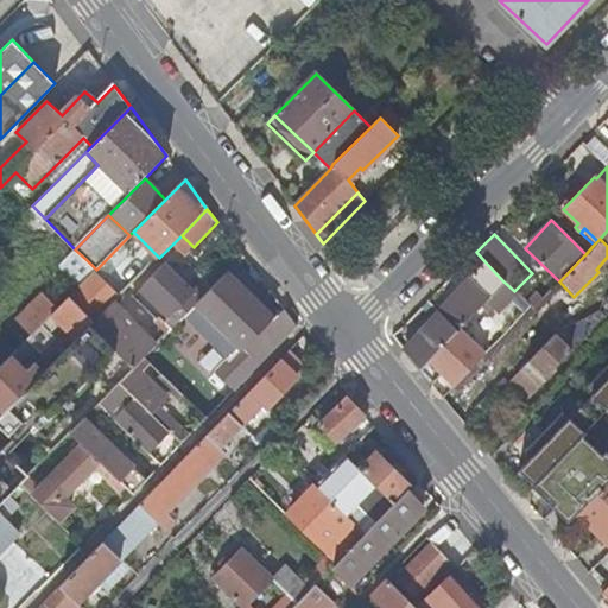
[(86,259),(73,272),(83,283),(92,274),(96,270),(86,259)]
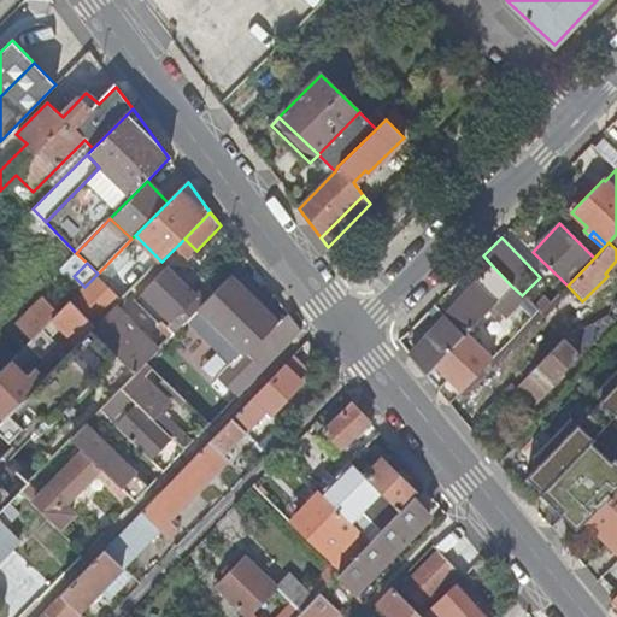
[(422,348),(412,359),(425,376),(493,305),(511,286),(492,265),(476,281),(479,283),(446,317),(440,324),(428,336),(432,339),(422,348)]
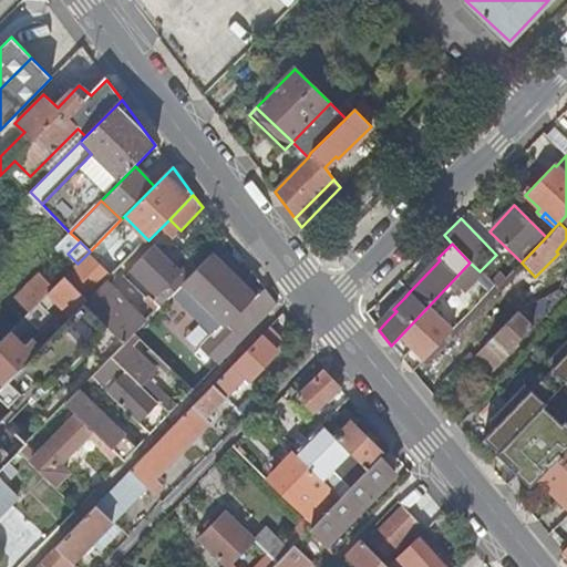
[(176,291),(187,279),(153,245),(126,271),(154,298),(162,306),(176,291)]
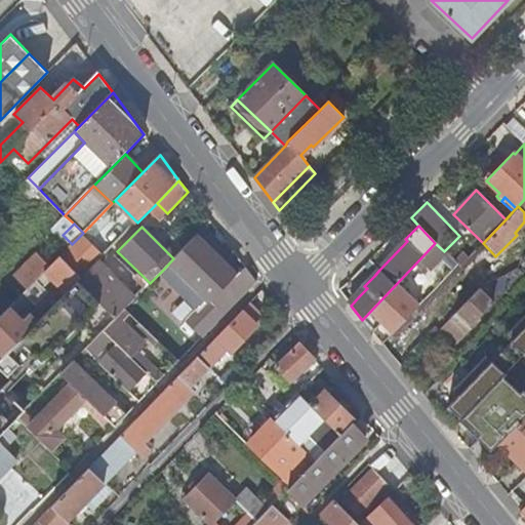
[(202,250),(206,246),(196,236),(188,244),(194,250),(198,246),(202,250)]
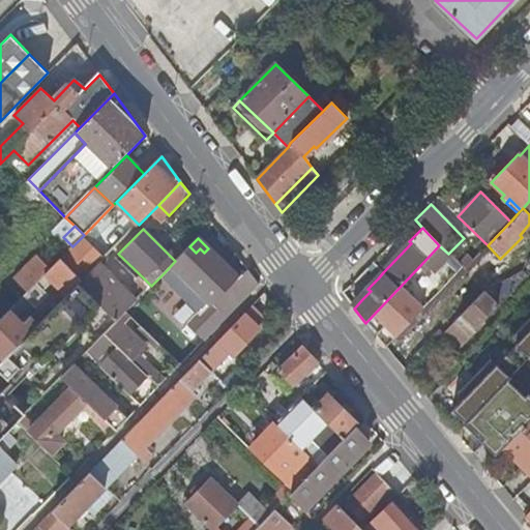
[(101,262),(80,239),(72,246),(60,259),(82,281),(98,264),(101,262)]
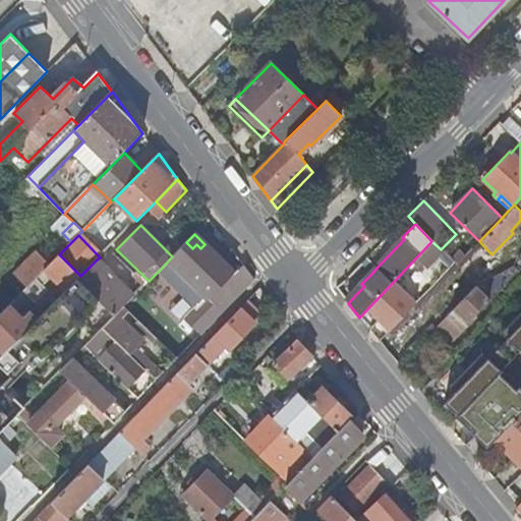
[(426,268),(442,251),(441,249),(431,241),(416,257),(426,268)]
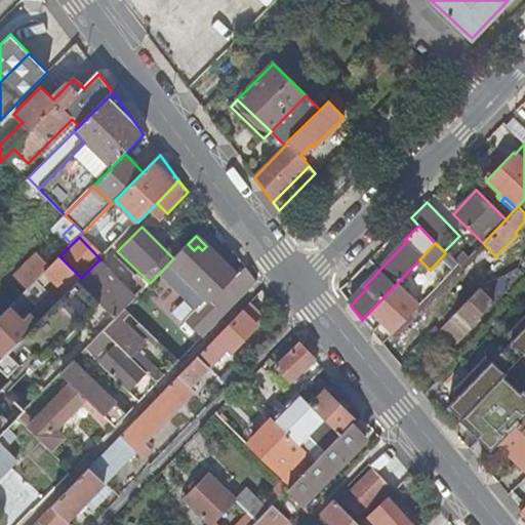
[(236,275),(206,246),(202,250),(198,246),(194,250),(188,244),(173,258),(163,270),(174,280),(182,274),(206,298),(186,319),(203,335),(256,281),(244,266),(236,275)]
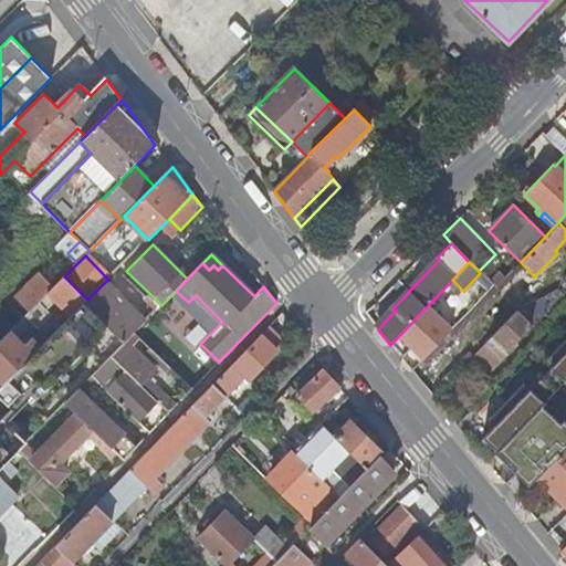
[(501,272),(490,283),(495,289),(505,278),(501,272)]
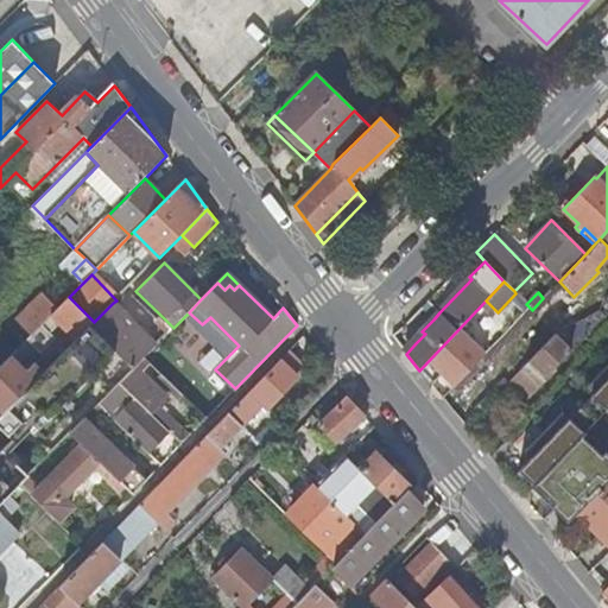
[(14,321),(30,336),(51,316),(57,309),(43,293),(14,321)]
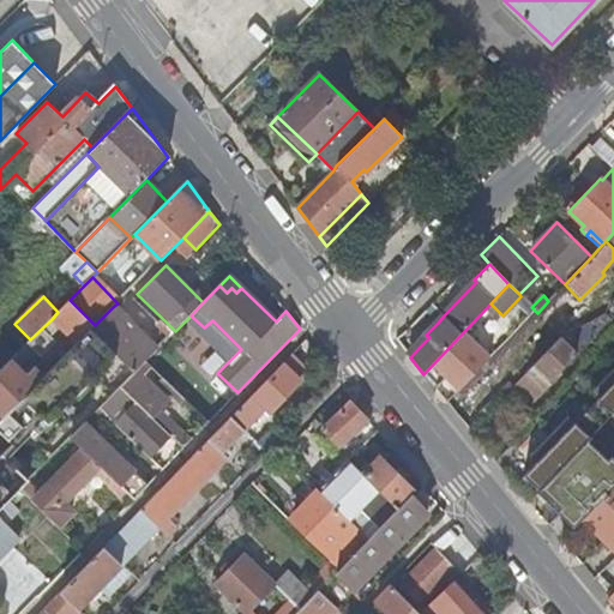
[(61,329),(77,344),(91,330),(95,325),(70,300),(58,312),(52,319),(61,329)]
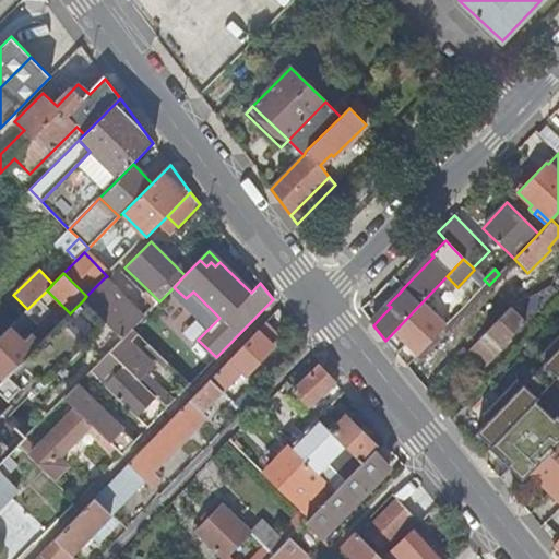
[(399,294),(404,287),(393,276),(387,283),(399,294)]
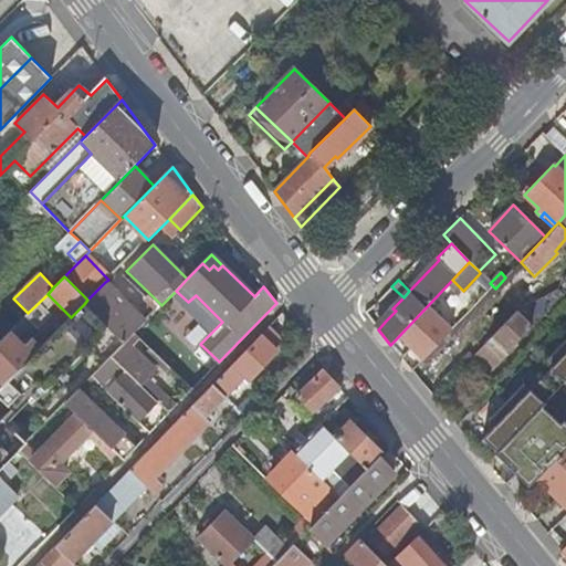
[(146,321),(105,282),(87,300),(84,304),(107,328),(124,344),(134,333),(146,321)]
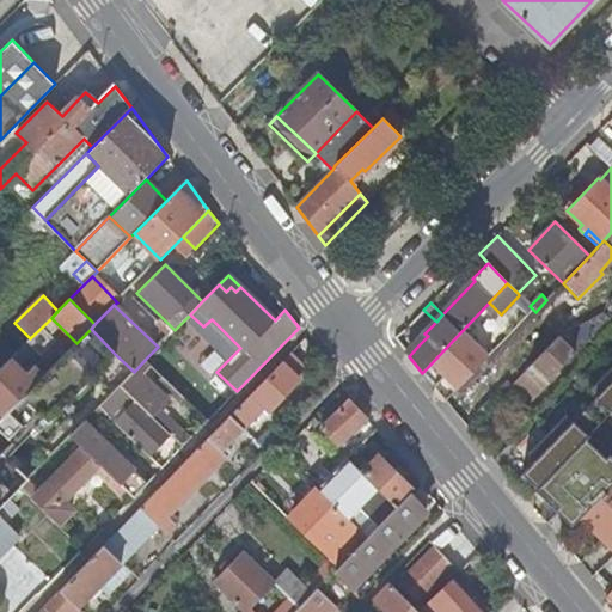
[(61,328),(51,318),(30,338),(10,359),(22,371),(25,366),(29,369),(41,356),(42,357),(57,342),(51,336),(61,328)]
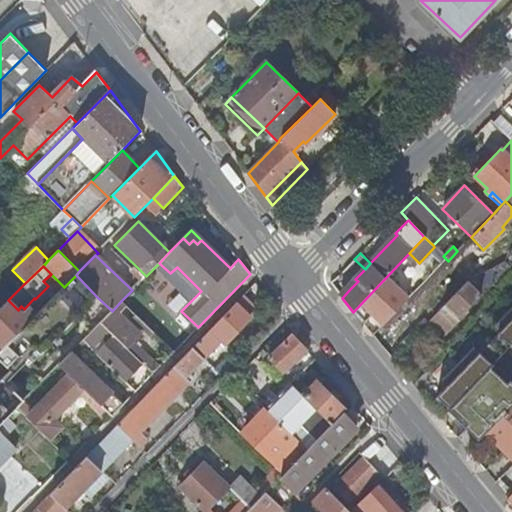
[(146,276),(139,269),(128,279),(136,287),(146,276)]
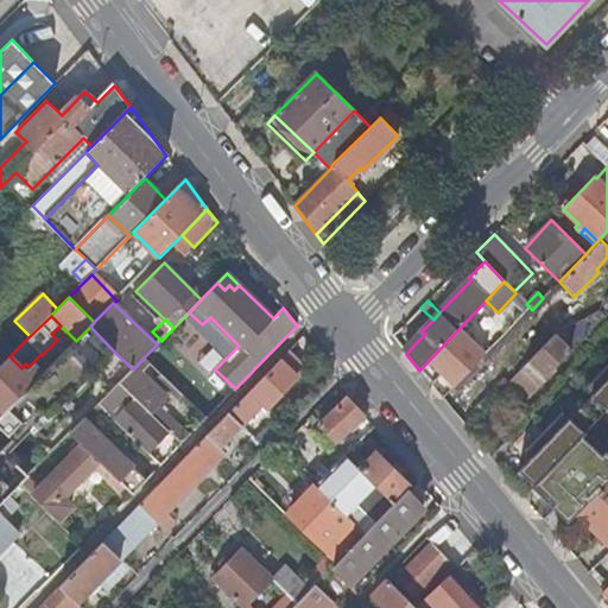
[(115,353),(90,327),(76,341),(43,375),(5,413),(0,418),(0,426),(10,436),(21,423),(35,435),(115,353)]
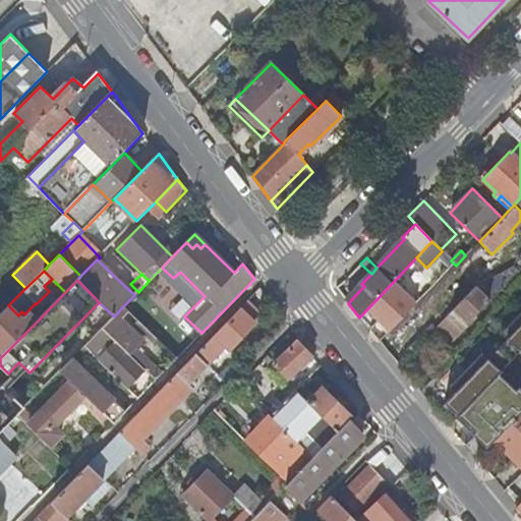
[(353,291),(356,294),(364,286),(361,284),(361,283),(353,291)]
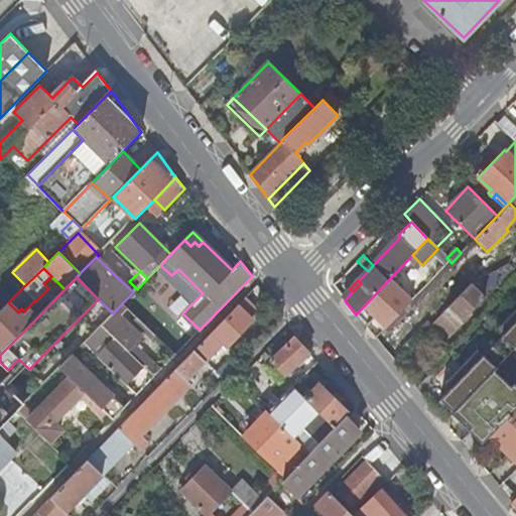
[(470,310),(485,295),(474,284),(473,283),(447,309),(463,325),(474,313),(470,310)]
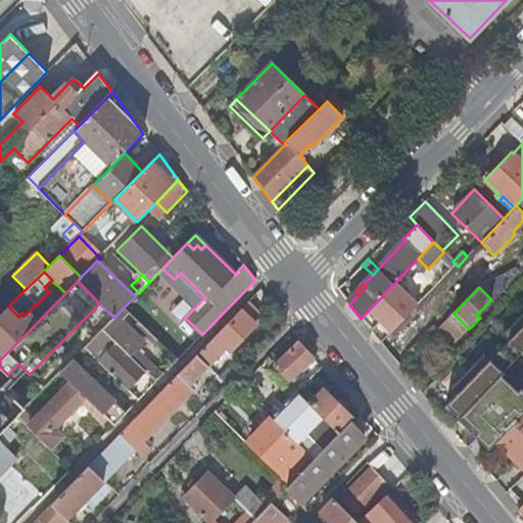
[(245,304),(259,318),(266,313),(262,308),(263,307),(252,297),(245,304)]
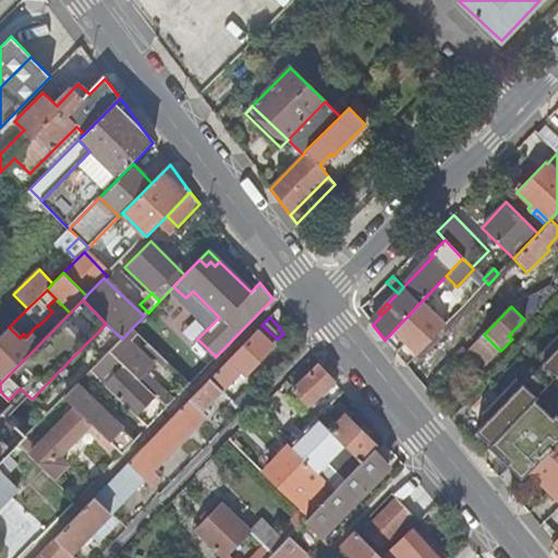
[(242,370),(244,373),(277,339),(262,325),(209,379),(221,390),(238,375),(242,370)]
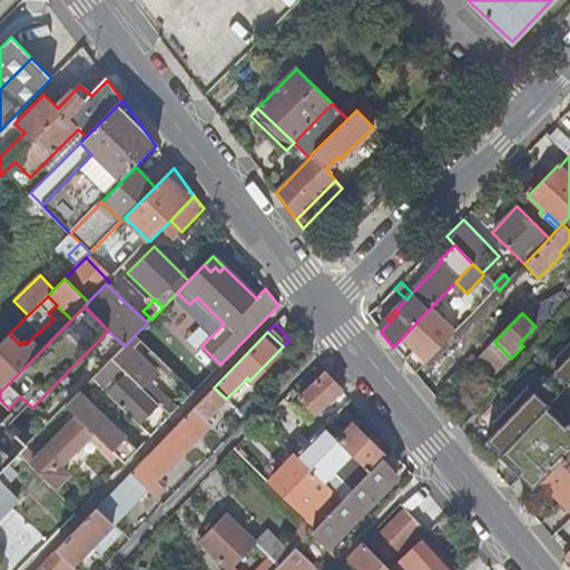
[(20,345),(9,334),(0,343),(0,382),(5,387),(40,352),(32,344),(26,351),(20,345)]
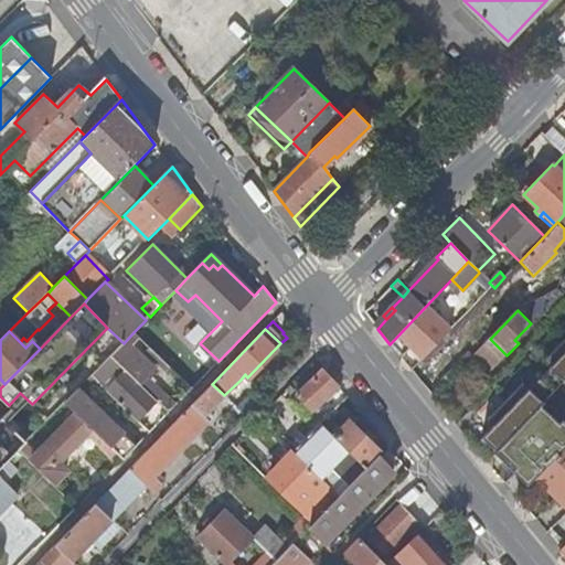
[(132,345),(139,338),(134,332),(124,343),(110,355),(157,400),(164,406),(170,412),(177,405),(145,374),(153,366),(132,345)]
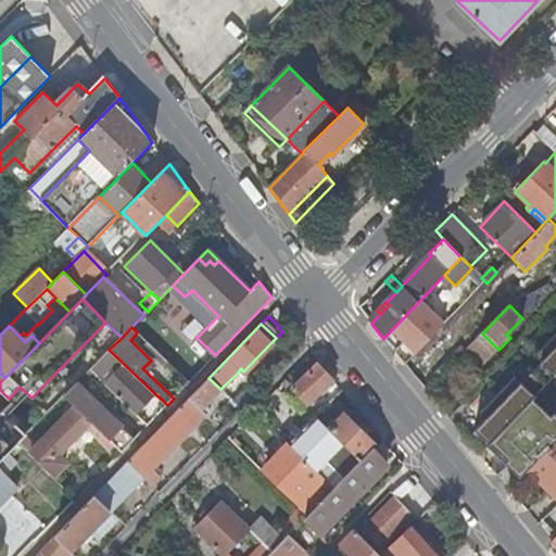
[(477,373),(498,350),(482,333),(459,356),(477,373)]
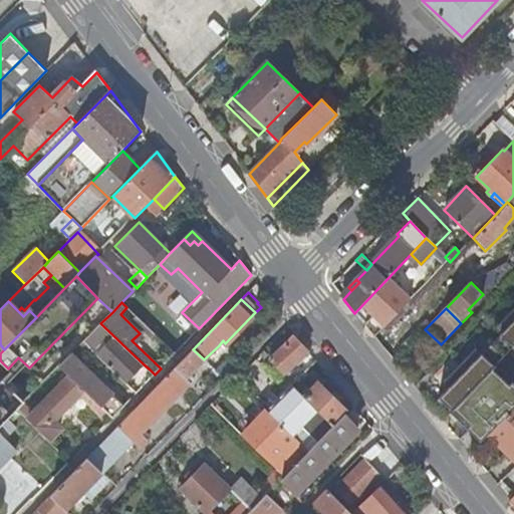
[(475,348),(442,382),(447,388),(439,398),(452,411),(455,408),(487,439),(489,436),(513,410),(513,384),(513,383),(510,387),(492,369),(512,348),(513,350),(513,308),(493,330),(499,335),(481,354),(475,348)]
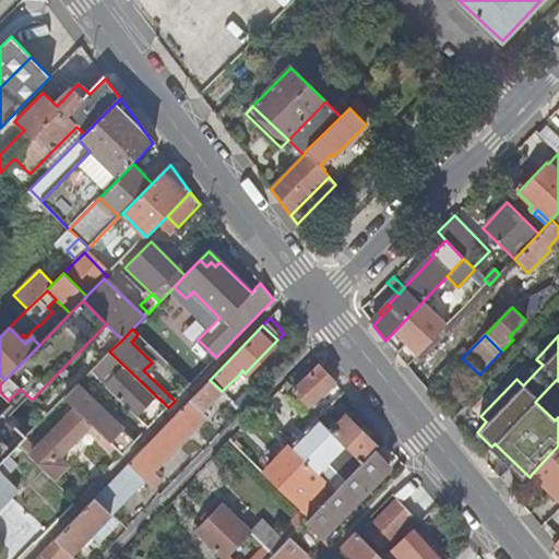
[(155,358),(159,355),(151,346),(146,349),(155,358)]
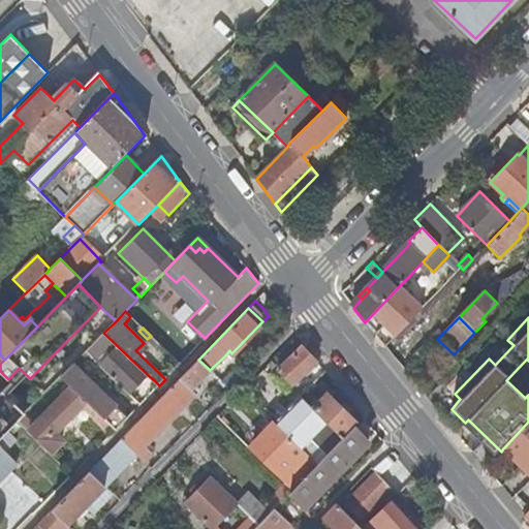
[(147,374),(103,333),(85,352),(95,362),(127,394),(147,374)]
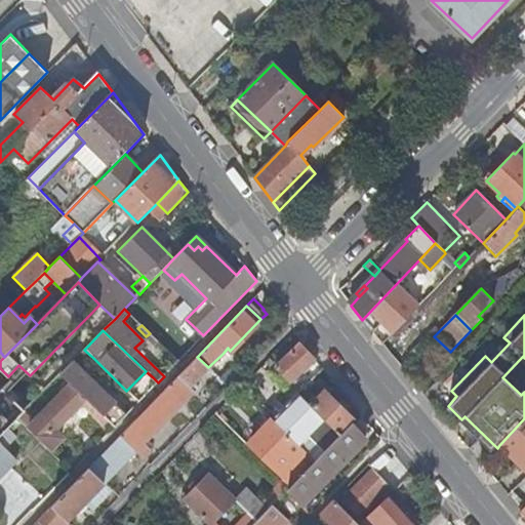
[(308,364),(313,360),(314,359),(300,345),(276,367),(289,381),(308,364)]
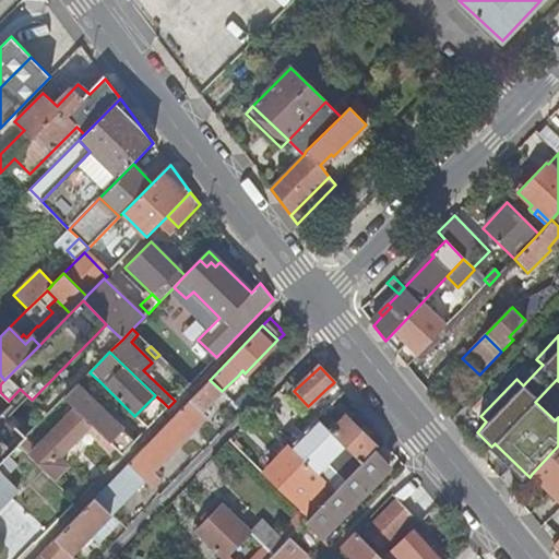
[(95,387),(100,382),(90,372),(85,377),(95,387)]
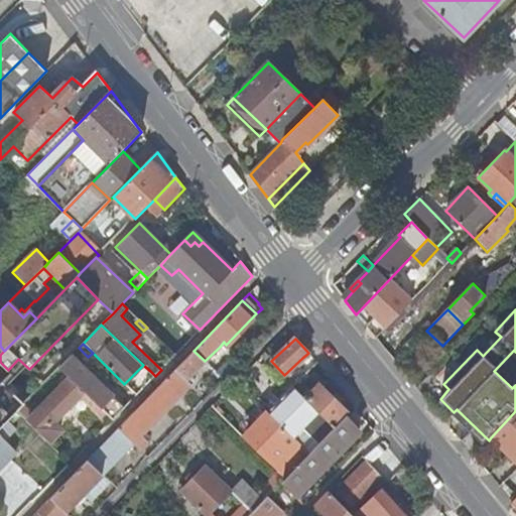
[(190,377),(205,361),(194,351),(182,362),(119,428),(134,443),(141,452),(148,443),(140,436),(191,384),(187,380),(190,377)]
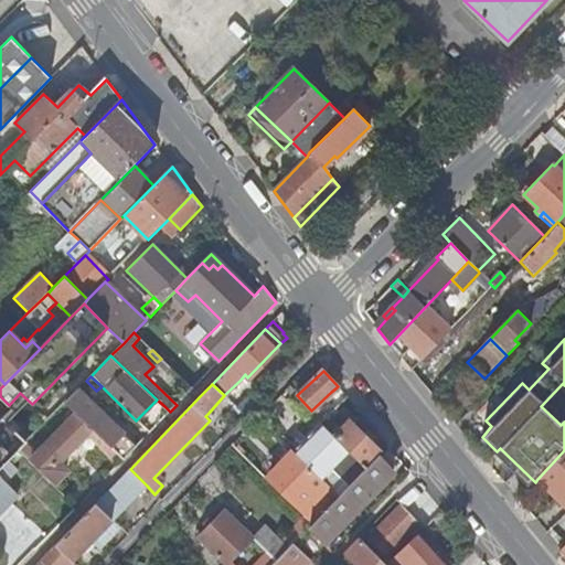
[(290,385),(286,391),(290,396),(296,392),(290,385)]
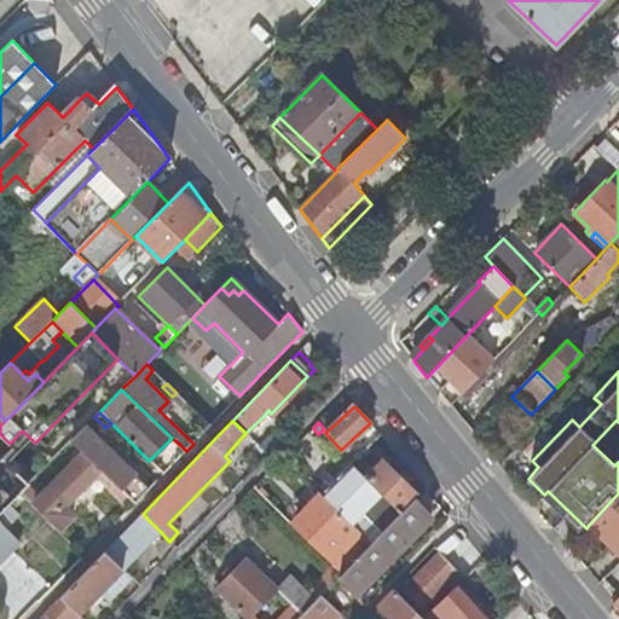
[(374,429),(369,424),(363,429),(368,434),(374,429)]
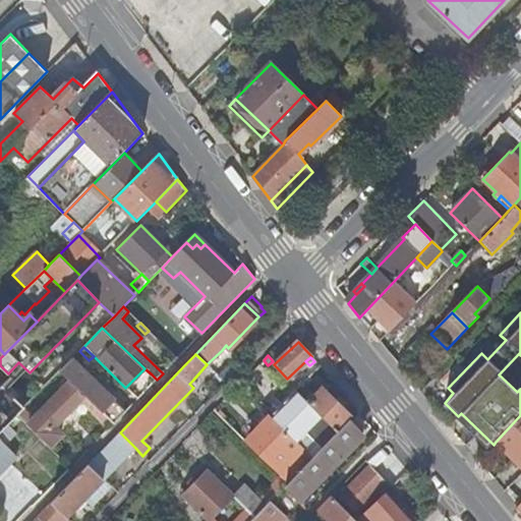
[(71,383),(83,370),(72,358),(60,371),(67,379),(71,383)]
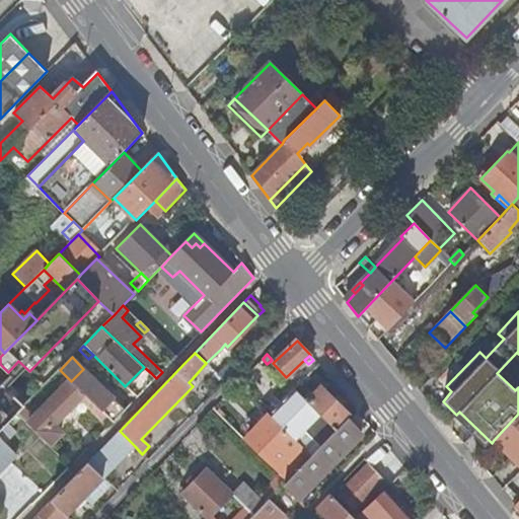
[(227,363),(217,373),(225,381),(235,371),(227,363)]
